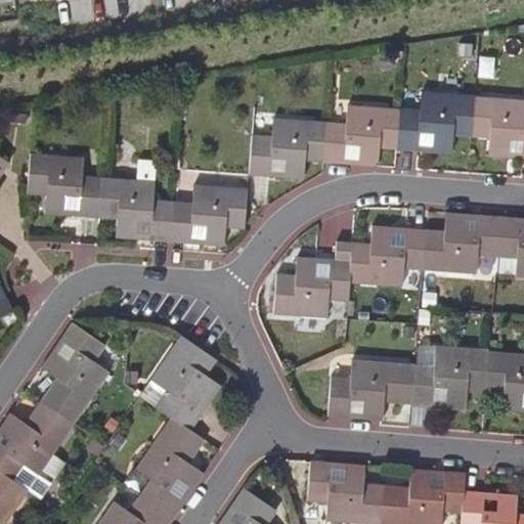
[(473,137),(476,95),(422,91),(421,112),(401,110),(398,149),(419,151),(420,133),(434,134),(433,153),(452,154),(453,136),(473,137)]
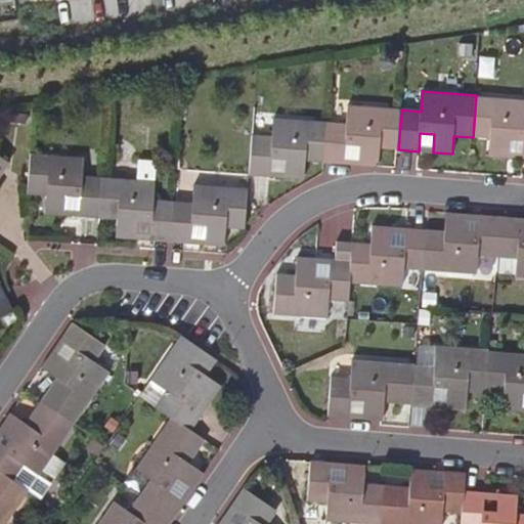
[(523,159),(523,99),(476,95),(473,137),(490,139),(489,157),(507,158),(508,140),(523,141),(523,159)]
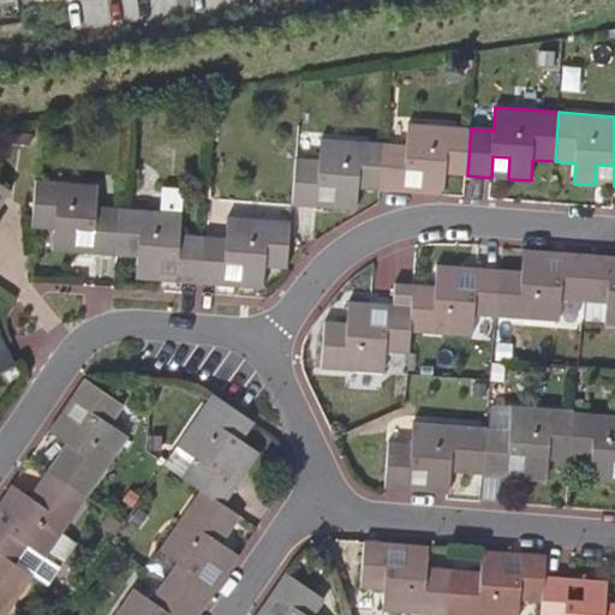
[(467,175),(471,129),(410,124),(407,144),(384,142),(381,190),(402,192),(404,172),(425,173),(424,193),(445,195),(446,174),(467,175)]
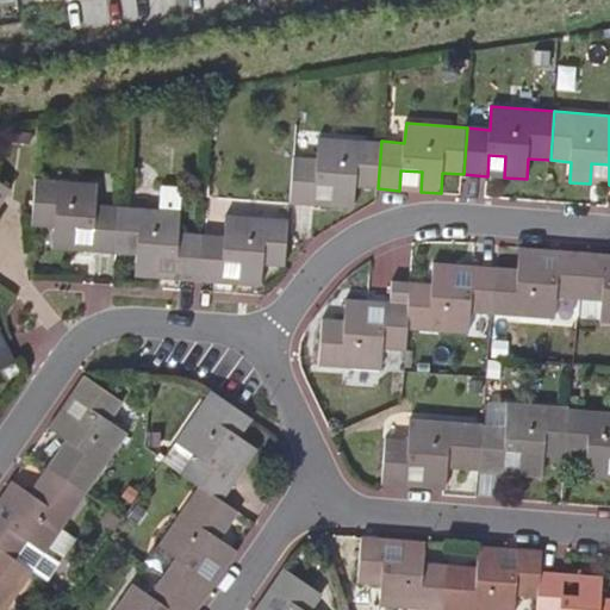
[(378,188),(381,141),(319,136),(317,157),(294,156),(291,201),(313,204),(316,185),(332,186),(332,205),(354,207),(356,187),(378,188)]
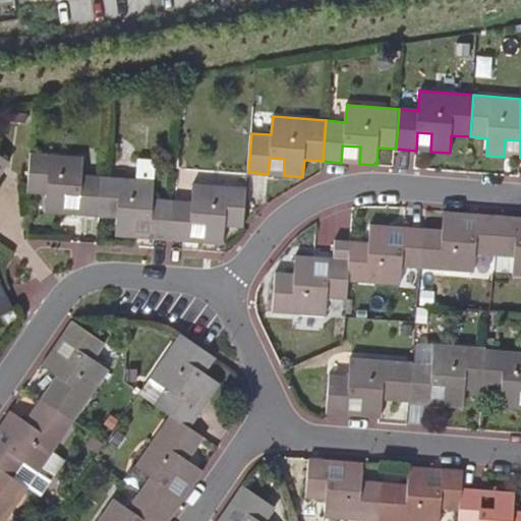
[(416,151),(430,152),(431,133),(417,132),(416,151)]
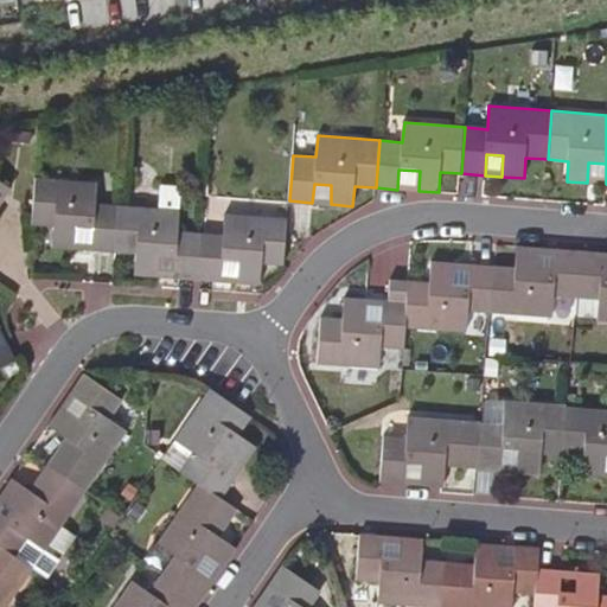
[(116,250),(120,203),(97,202),(100,181),(36,176),(32,223),(55,225),(53,246),(116,250)]
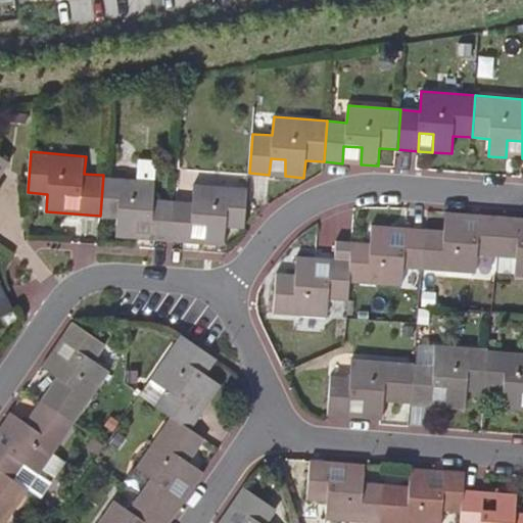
[(0,194),(3,190),(0,187),(0,179),(8,163),(0,158),(0,194)]
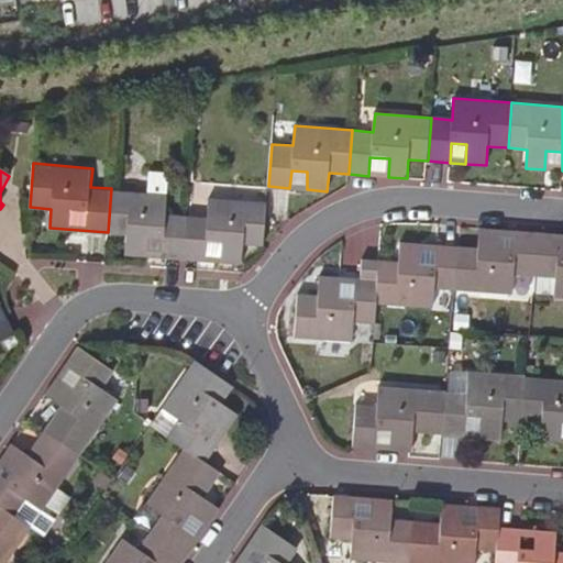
[(184,256),(187,213),(167,212),(168,192),(111,188),(108,232),(128,233),(127,252),(146,254),(147,235),(163,236),(162,254),(184,256)]
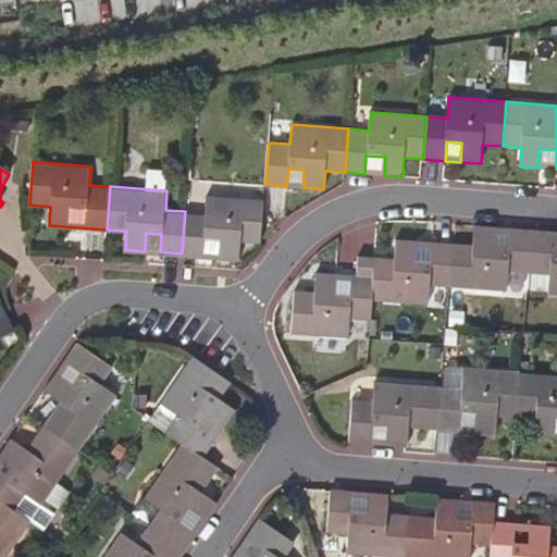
[(261,242),(264,198),(208,194),(207,213),(185,211),(182,254),(239,258),(240,240),(261,242)]
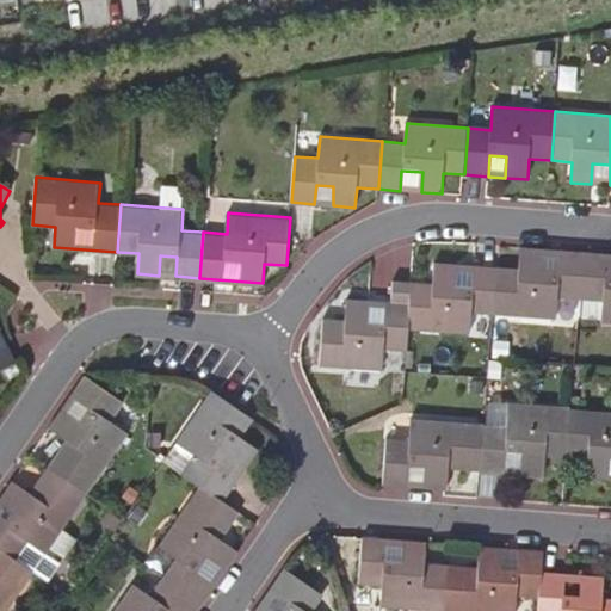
[(584,252),(560,251),(559,271),(539,270),(541,248),(520,247),(520,267),(498,266),(493,314),(557,319),(560,298),(580,300),(584,252)]
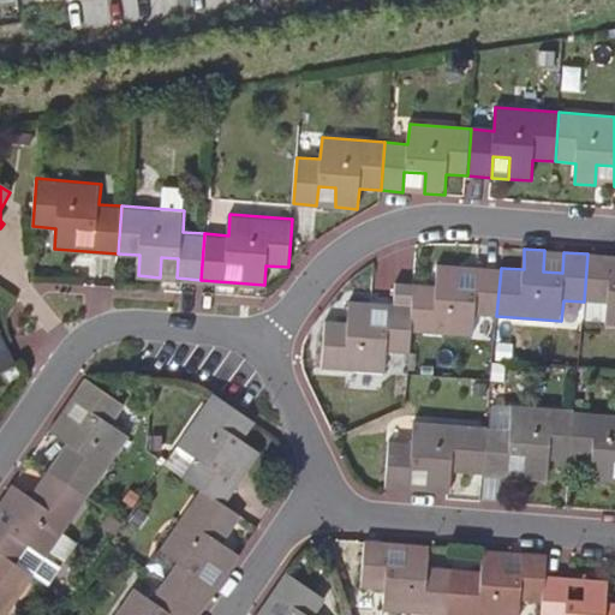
[(587,254),(584,302),(608,304),(607,323),(614,323),(614,276),(611,276),(613,256),(587,254)]
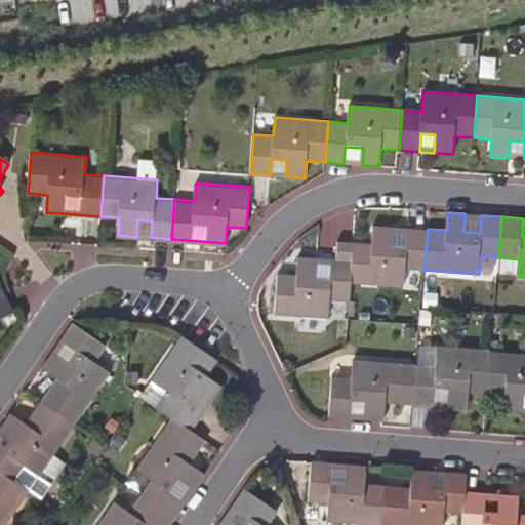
[(353,241),(352,259),(351,282),(403,285),(404,268),(423,270),(428,229),(407,227),(406,244),(391,243),(392,226),(374,224),(373,242),(353,241)]
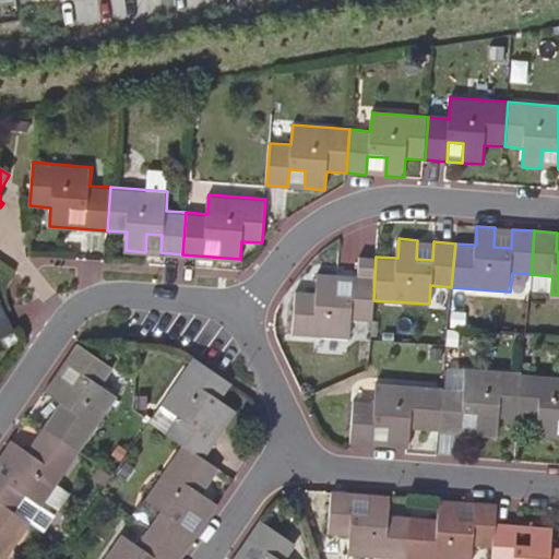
[(433,241),(417,240),(416,259),(432,260),(433,241)]
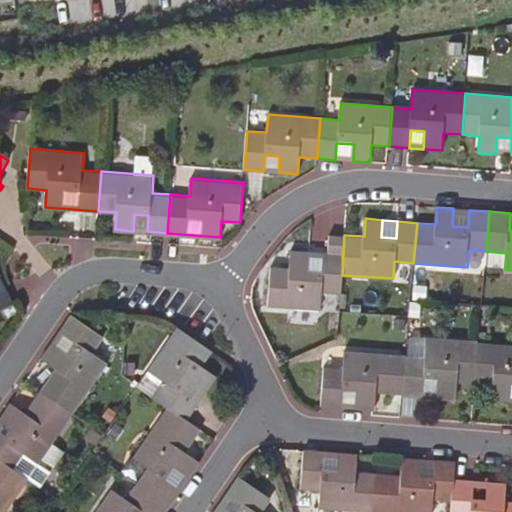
[(342,275),(343,253),(323,251),(322,268),(308,267),(308,250),(290,249),(289,265),(270,264),(269,305),(321,308),(322,290),(340,291),(342,275)]
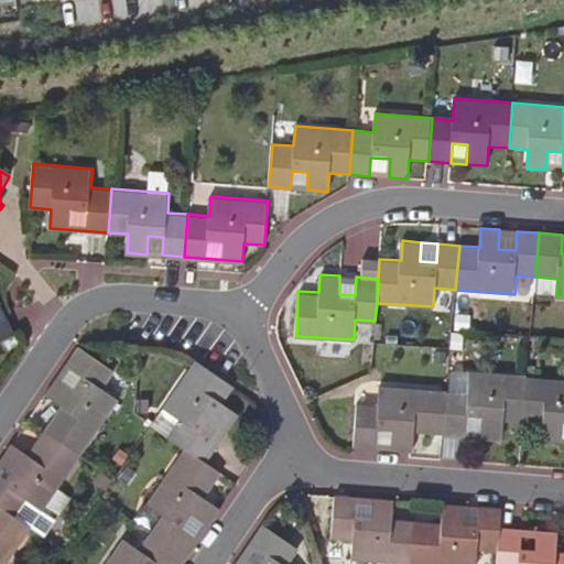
[(356,277),(339,275),(339,294),(355,295),(356,277)]
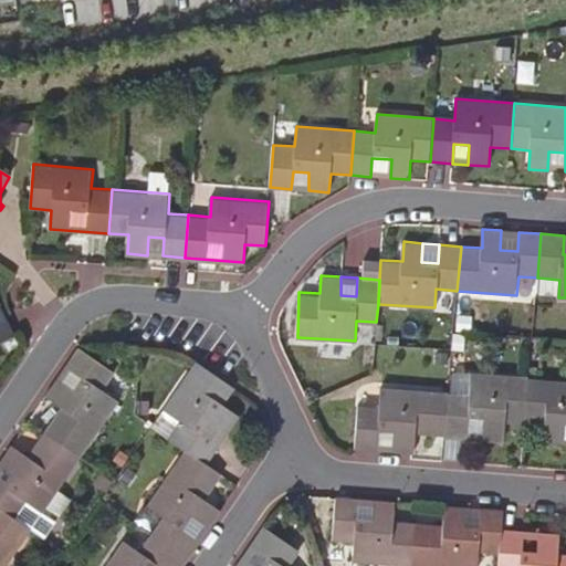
[(0,341),(12,335),(3,315),(0,316),(0,341)]
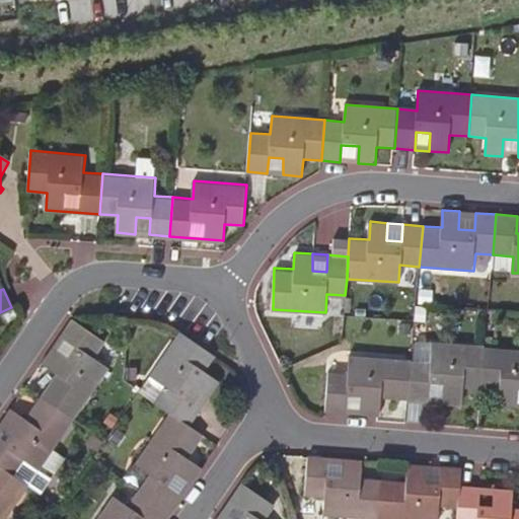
[(72,318),(61,336),(75,346),(67,356),(54,347),(42,364),(56,373),(40,396),(72,419),(107,367),(94,357),(104,342),(72,318)]
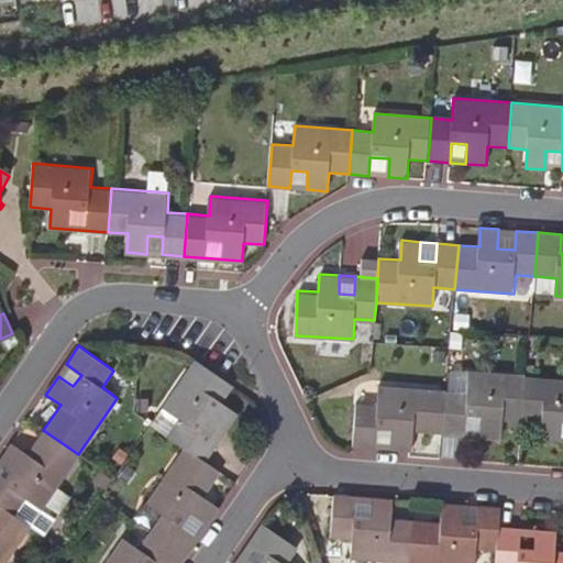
[(233,387),(195,361),(163,408),(179,421),(168,438),(185,450),(203,463),(216,444),(202,433),(211,421),(224,431),(236,415),(222,405),(233,387)]
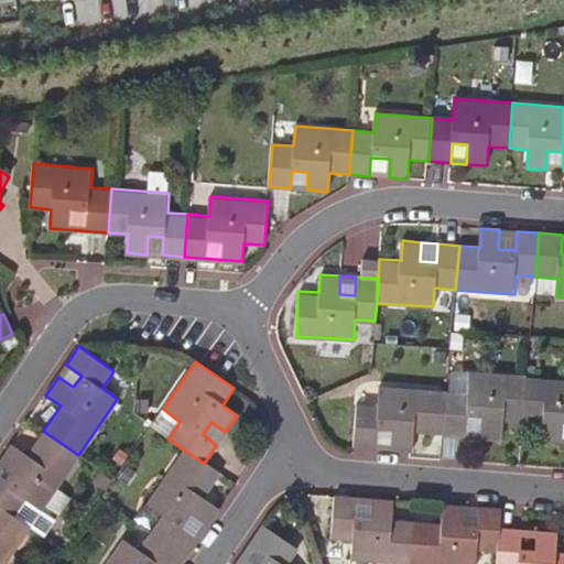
[(452,372),(449,392),(469,394),(470,373),(452,372)]
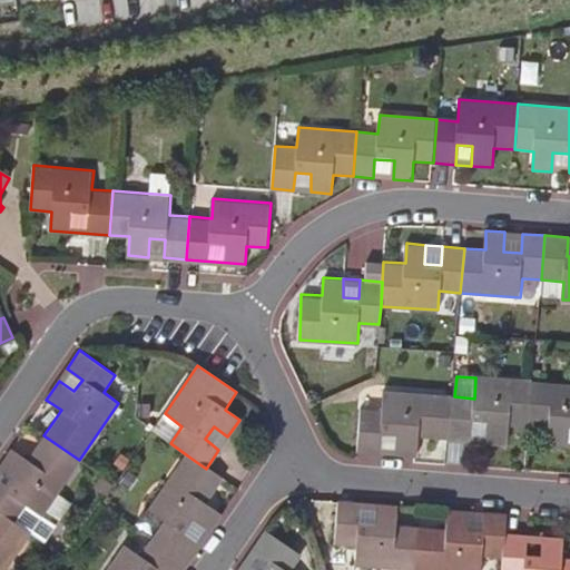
[(529,428),(532,383),(475,377),(474,399),(454,396),(452,396),(449,440),(465,442),(471,442),(472,423),(489,424),(488,443),(508,444),(508,425),(529,428)]
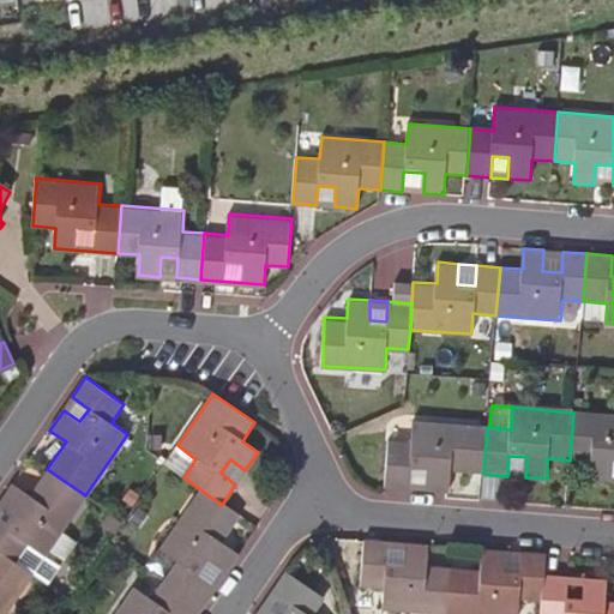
[(613,485),(613,415),(573,413),(570,461),(590,462),(589,483),(613,485)]
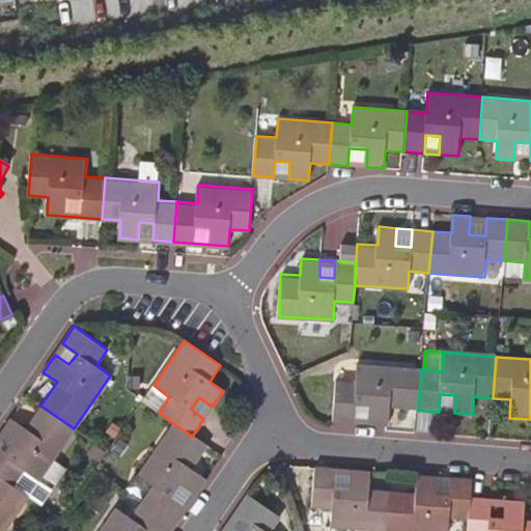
[(418,410),(421,369),(368,365),(367,384),(348,383),(345,423),(365,424),(366,407),(381,407),(380,425),(398,426),(399,409),(418,410)]
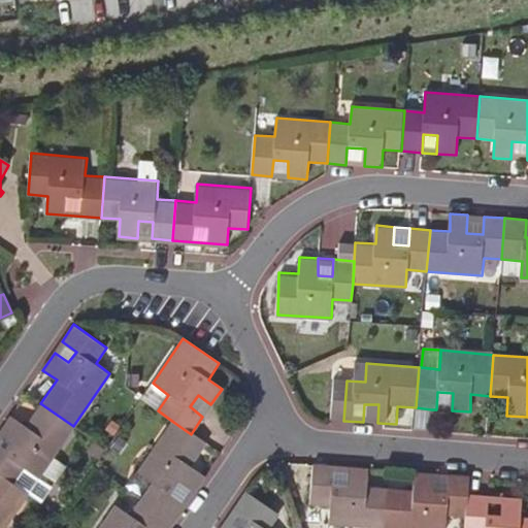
[(436,409),(452,410),(453,393),(437,392),(436,409)]
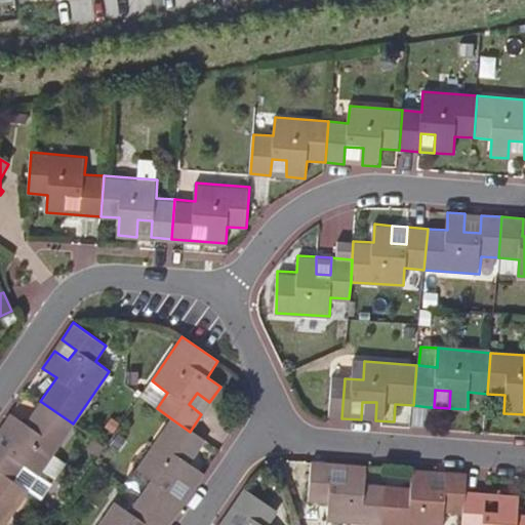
[(201,414),(209,402),(197,393),(189,404),(201,414)]
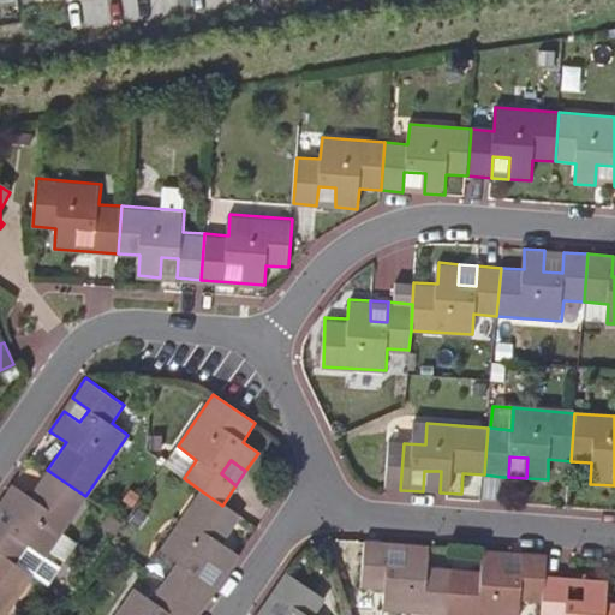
[(12,485),(0,503),(17,513),(7,527),(0,523),(0,553),(15,563),(28,545),(43,557),(85,496),(47,470),(28,496),(12,485)]
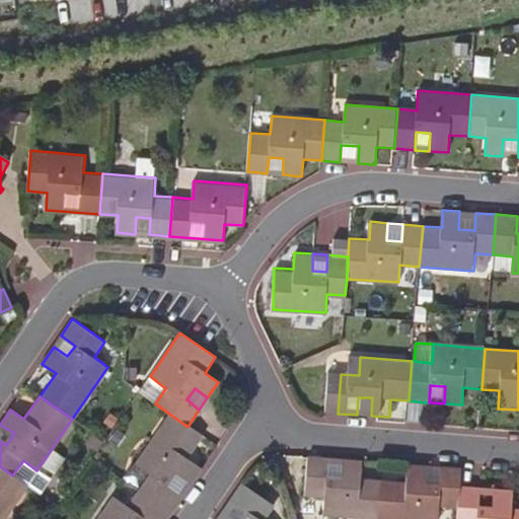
[(424,402),(409,400),(406,421),(423,423),(424,402)]
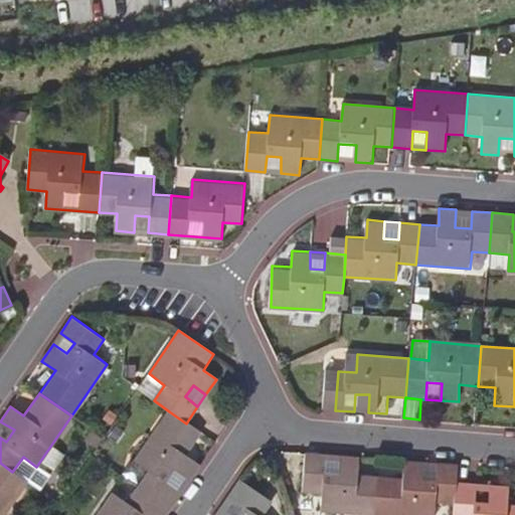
[(202,434),(186,423),(169,411),(134,462),(150,472),(139,487),(171,509),(201,465),(187,455),(202,434)]
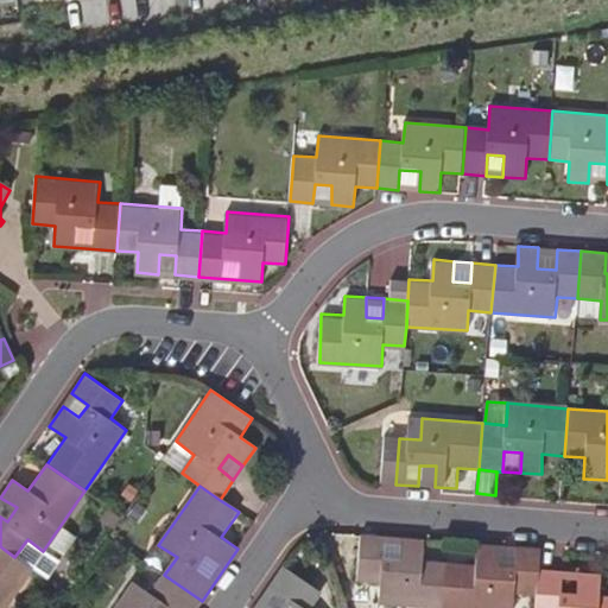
[(0,498),(0,517),(7,521),(17,507),(0,498)]
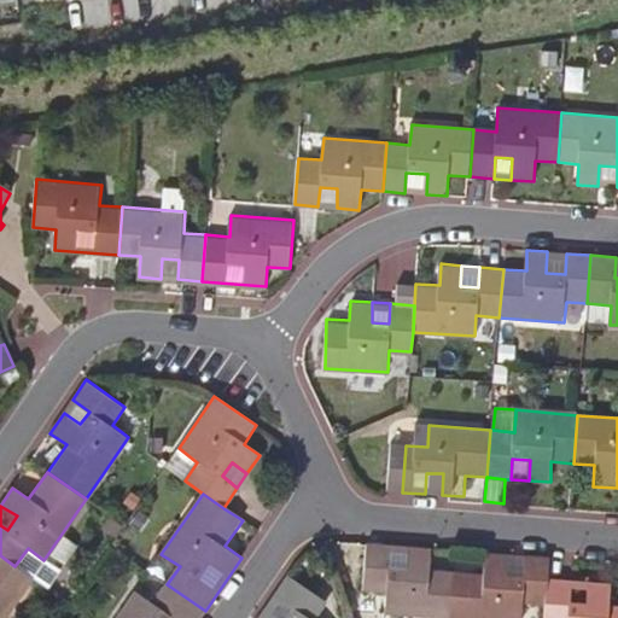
[(430,548),(408,547),(408,552),(391,552),(391,546),(367,543),(365,589),(386,592),(385,612),(448,617),(450,570),(429,569),(430,548)]
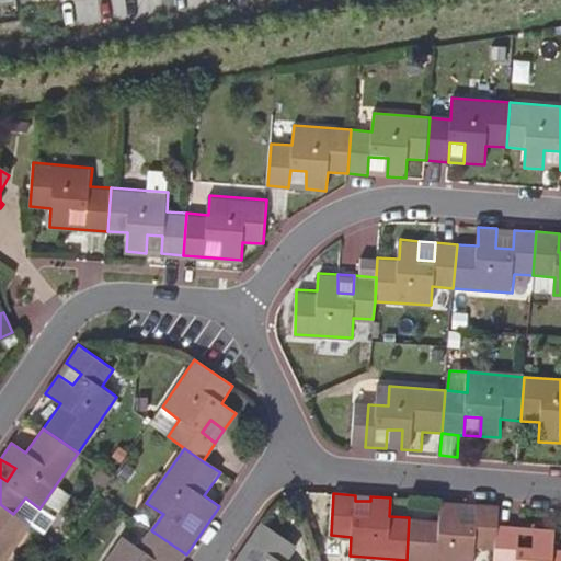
[(497,506),(476,504),(474,523),(460,522),(460,503),(442,502),(439,519),(409,517),(407,560),(416,560),(473,560),(474,546),(495,547),(496,525),(497,506)]
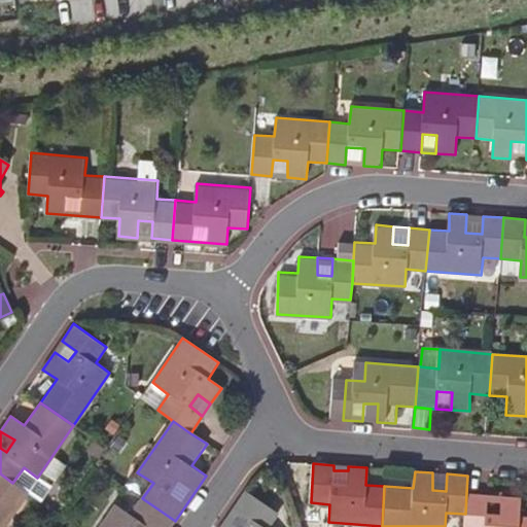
[(447,473),(432,472),(432,490),(446,491),(447,473)]
